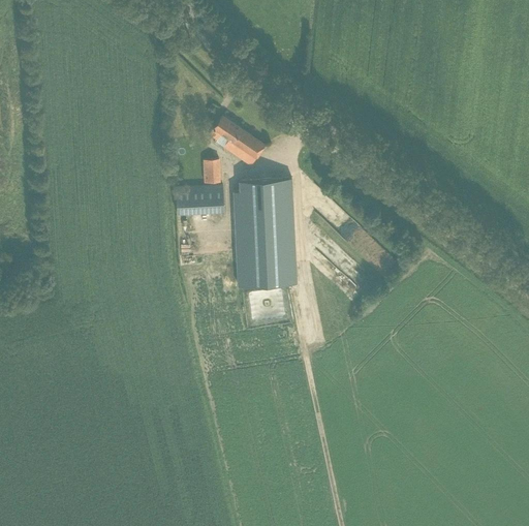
[(265,146),(222,117),(209,135),(217,141),(215,144),(223,149),(250,167),(265,146)]
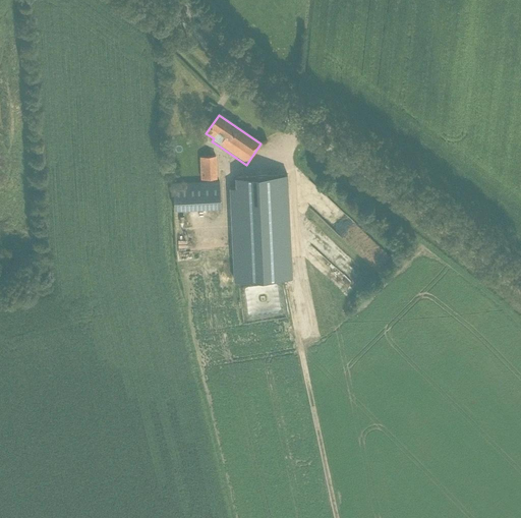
[(217,180),(216,158),(199,159),(200,181),(217,180)]
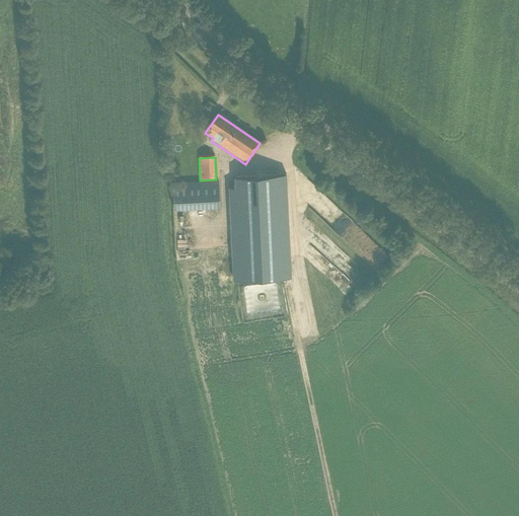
[(235,185),(228,186),(233,282),(292,279),(287,176),(235,178),(235,185)]
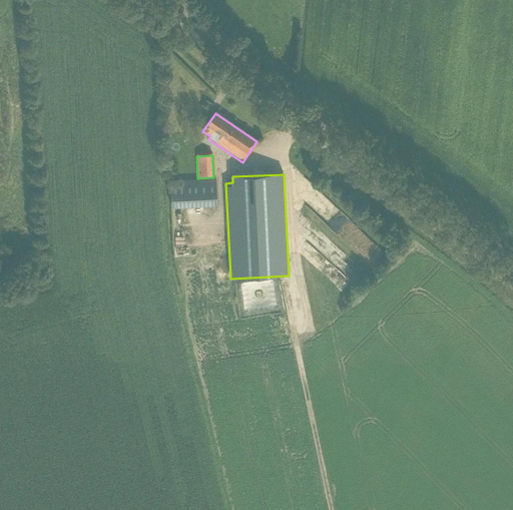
[(216,206),(215,181),(170,183),(171,208),(216,206)]
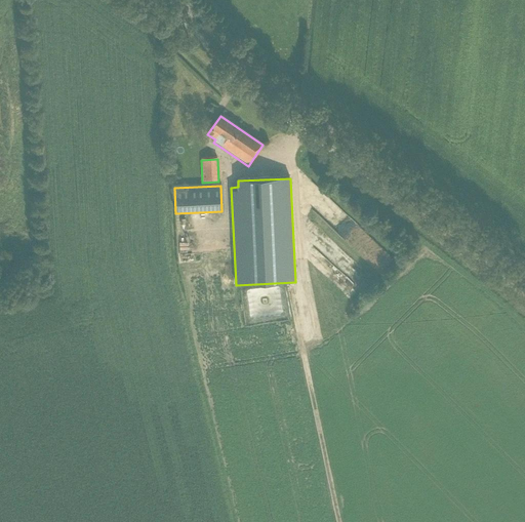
[(363,268),(381,248),(341,211),(329,225),(314,210),(308,217),(363,268)]
